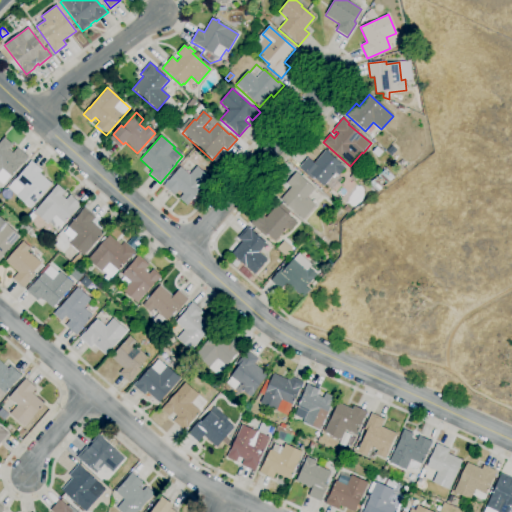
[(3,185),(0,182),(0,142),(4,138),(12,145),(8,150),(12,154),(17,148),(28,158),(23,164),(22,163),(3,185)]
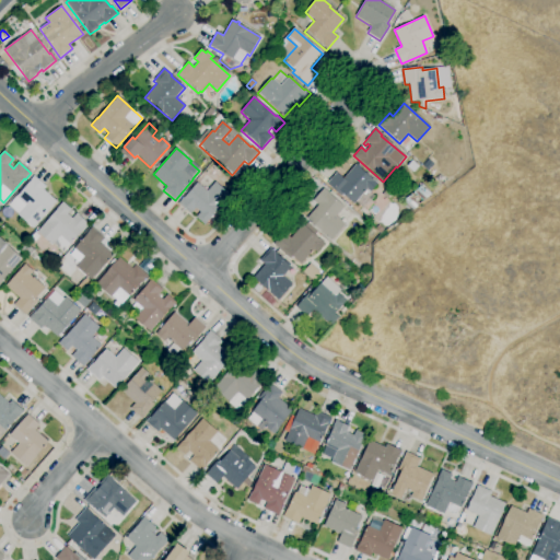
[(363,210),(348,197),(346,199),(341,197),(326,185),(336,173),(343,178),(356,165),(377,184),(370,193),(374,197),(363,210)]
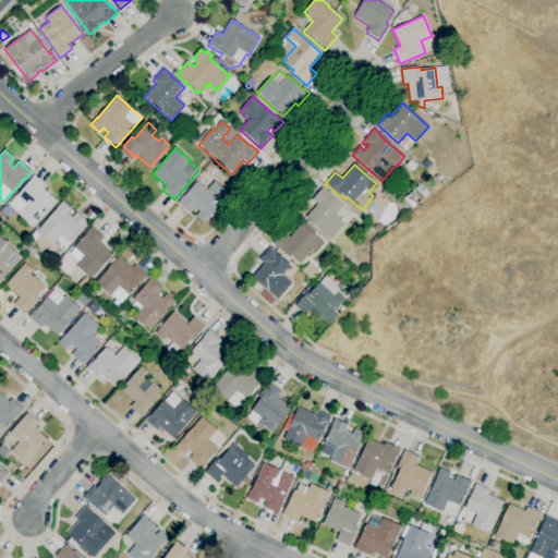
[(33,228),(17,215),(19,214),(9,205),(29,181),(34,176),(46,186),(44,190),(57,201),(33,228)]
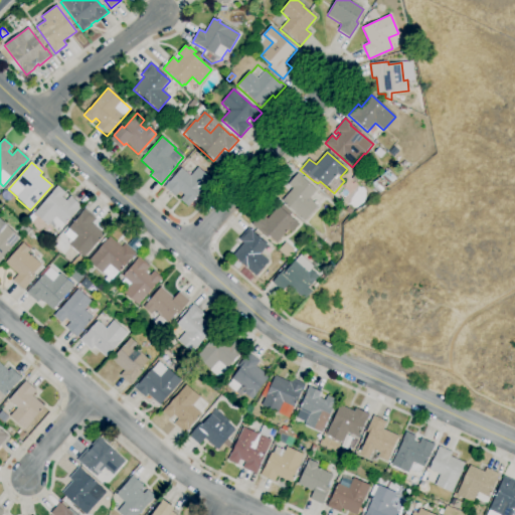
[(188,208),(180,200),(182,197),(178,194),(175,197),(164,186),(170,180),(170,181),(181,168),(190,176),(198,168),(211,181),(204,188),(207,191),(192,207),(190,205),(188,208)]
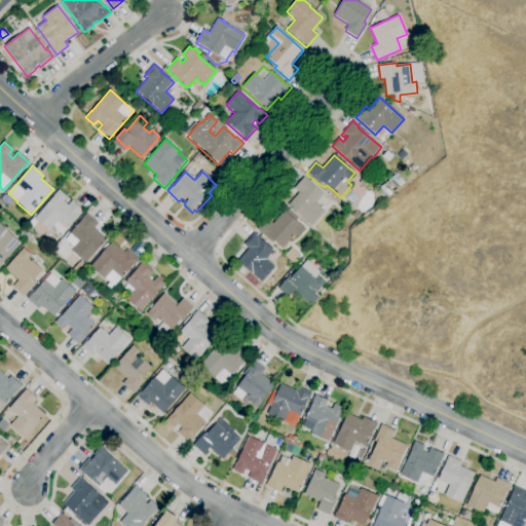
[(388,197),(379,190),(397,174),(405,182),(388,197)]
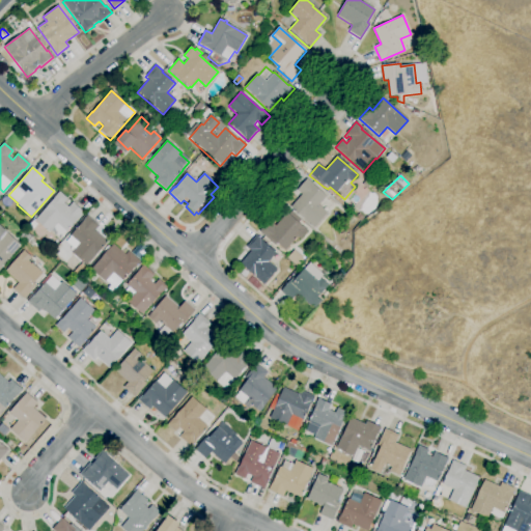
[(313,229),(290,207),(302,195),(297,190),(307,178),(313,184),(312,185),(326,197),(318,205),(328,214),(313,229)]
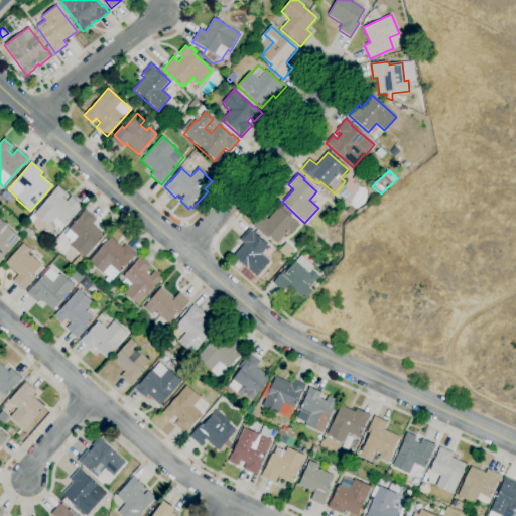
[(357,183),(352,179),(357,174),(361,178),(357,183)]
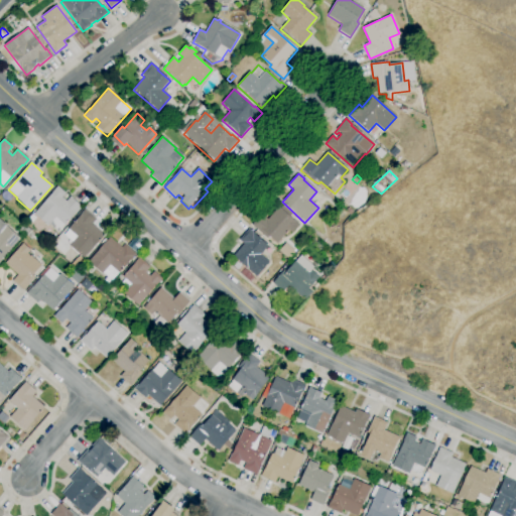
[(58,232),(49,225),(47,227),(33,214),(52,194),(51,192),(57,186),(66,194),(62,198),(67,201),(71,197),(73,199),(73,200),(80,206),(80,205),(82,206),(71,219),(72,220),(70,222),(69,222),(68,223),(67,223),(58,232)]
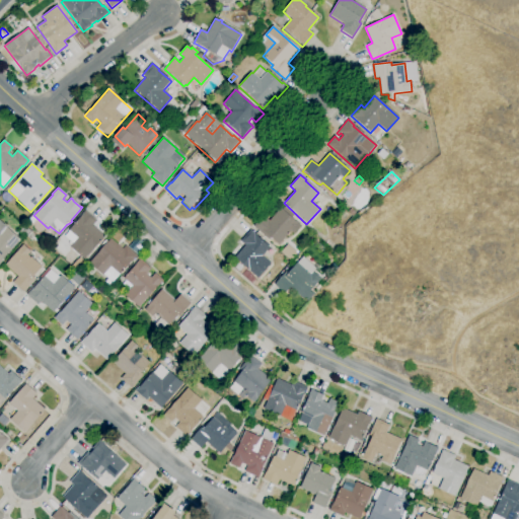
[(344,209),(338,204),(342,200),(347,204),(344,209)]
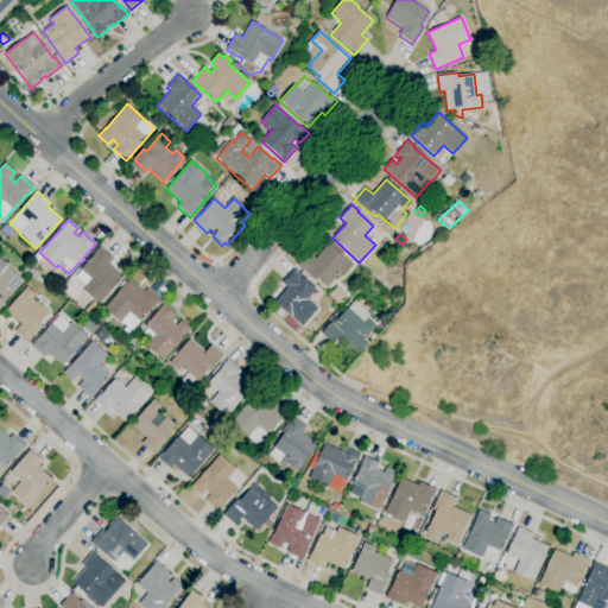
[(327,287),(317,279),(316,282),(297,265),(309,253),(315,259),(329,244),(330,246),(334,242),(344,252),(341,255),(353,266),(344,274),(341,271),(327,287)]
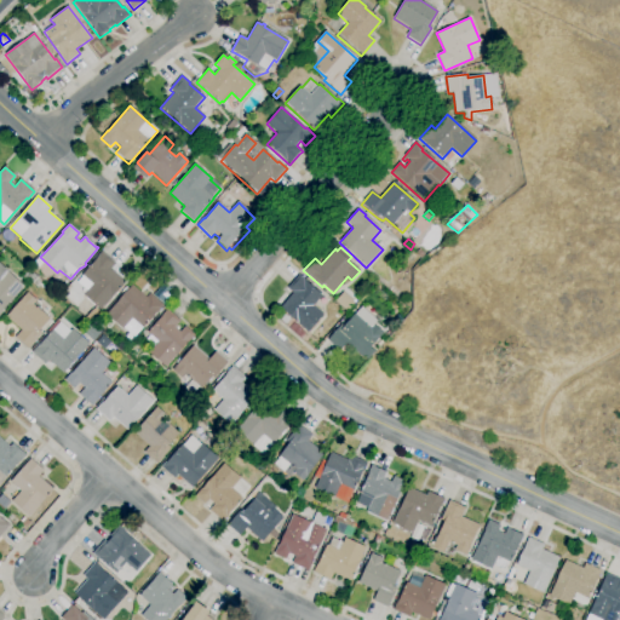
[(101,311),(82,296),(87,291),(76,282),(82,276),(82,275),(103,252),(116,264),(110,270),(126,282),(101,311)]
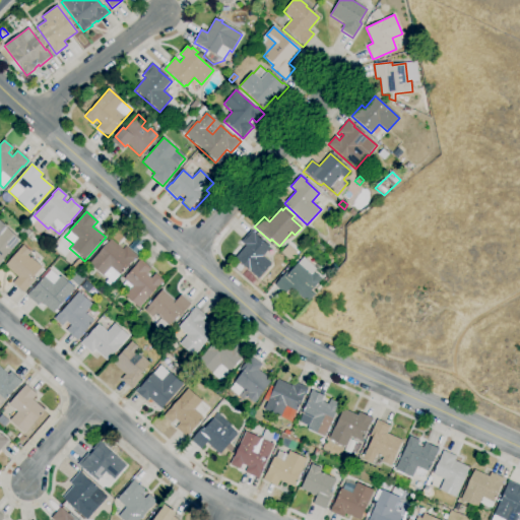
[(33,224),(27,221),(33,215),(37,219),(33,224)]
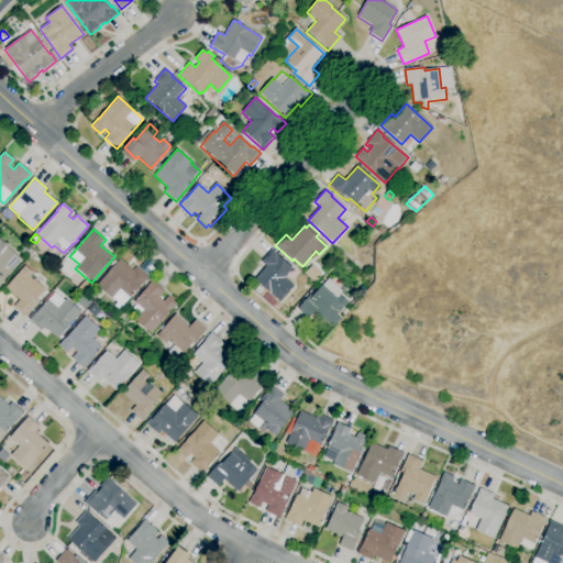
[(0,287),(0,252),(6,246),(21,261),(2,283),(3,284),(0,287)]
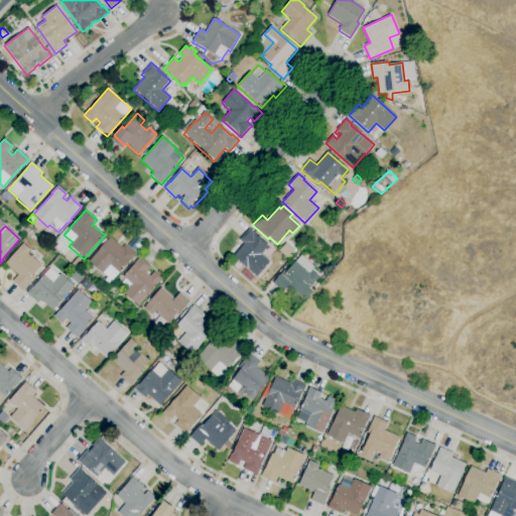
[(256,277),(242,265),(238,271),(231,264),(236,259),(233,256),(244,244),(239,240),(249,229),(255,234),(269,246),(261,255),(269,262),(256,277)]
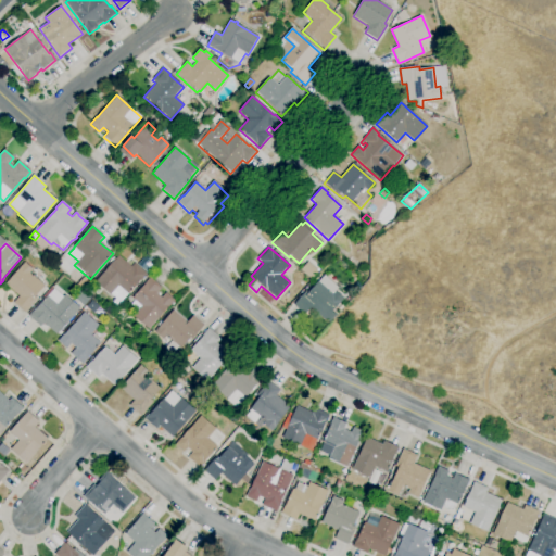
[(121,303),(111,294),(110,295),(95,282),(118,255),(131,267),(135,263),(147,274),(141,281),(140,280),(121,303)]
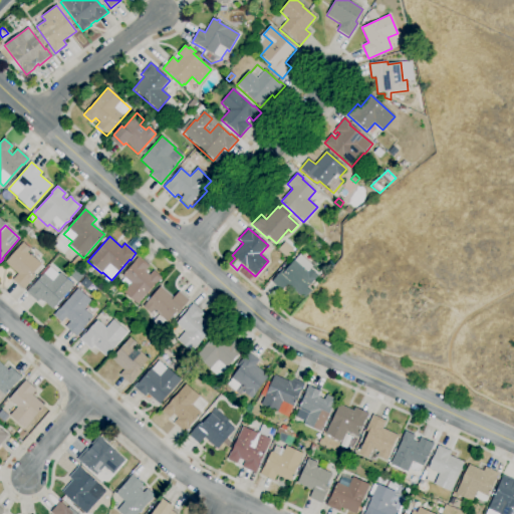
[(23,289),(12,280),(17,274),(5,263),(22,242),(31,250),(28,253),(41,264),(32,274),(34,276),(23,289)]
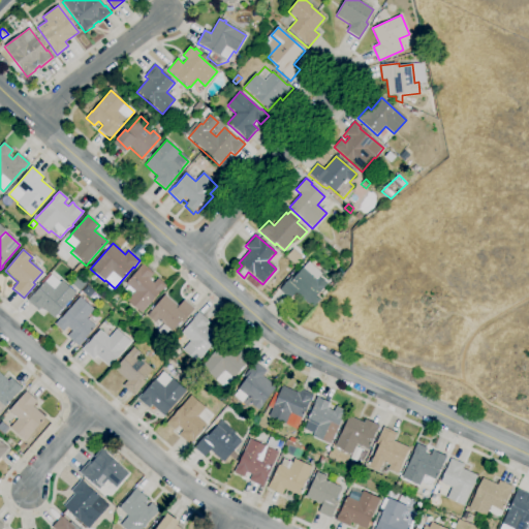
[(297,267),(286,257),(293,250),(303,259),(297,267)]
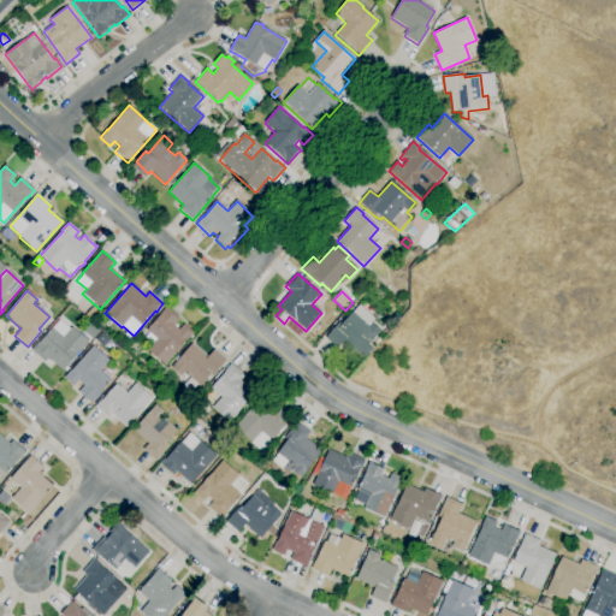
[(366,357),(362,353),(360,355),(344,342),(337,349),(325,338),(339,323),(342,324),(353,312),(353,313),(360,306),(375,320),(373,324),(381,331),(369,344),(374,348),(366,357)]
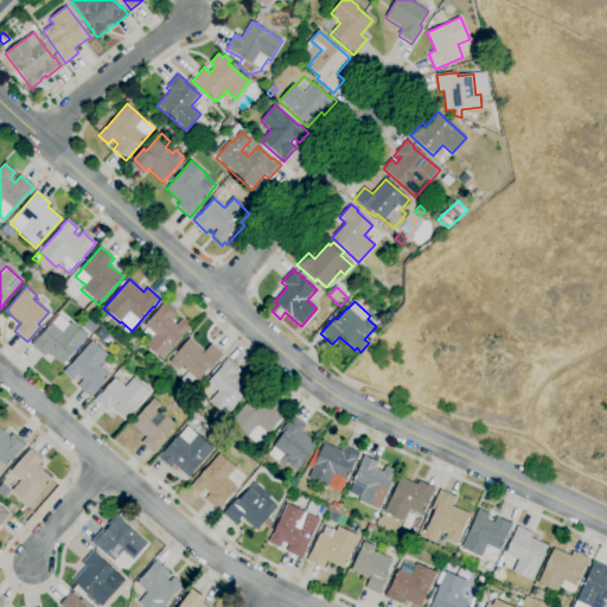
[(161,362),(145,346),(151,339),(144,332),(147,328),(145,325),(158,311),(157,311),(164,302),(177,314),(171,321),(176,326),(181,319),(191,328),(184,336),(161,362)]
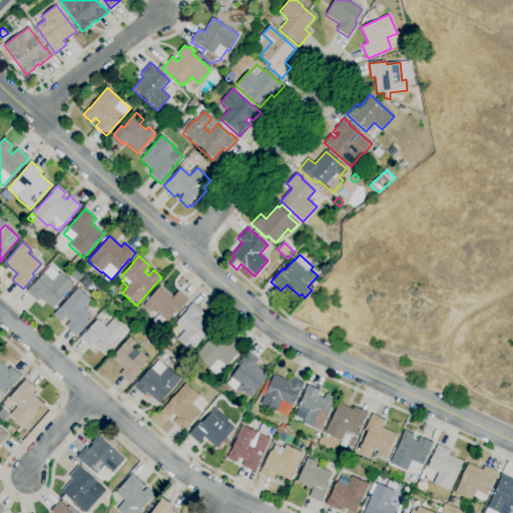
[(60,273),(74,285),(53,309),(41,298),(38,302),(26,292),(31,287),(44,273),(52,281),(60,273)]
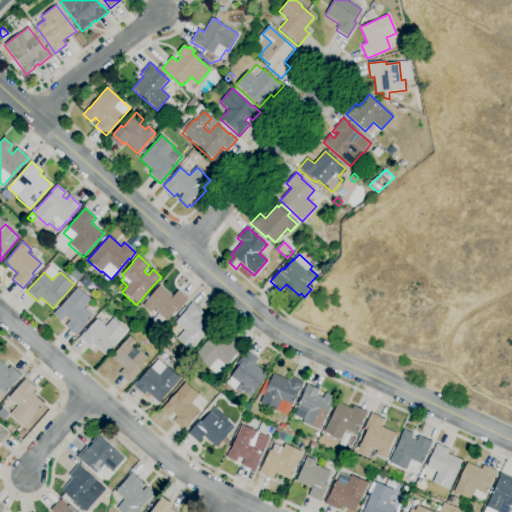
[(166,322),(156,313),(156,314),(153,312),(154,311),(153,310),(150,314),(141,306),(160,285),(173,296),(178,290),(188,299),(177,312),(175,311),(166,322)]
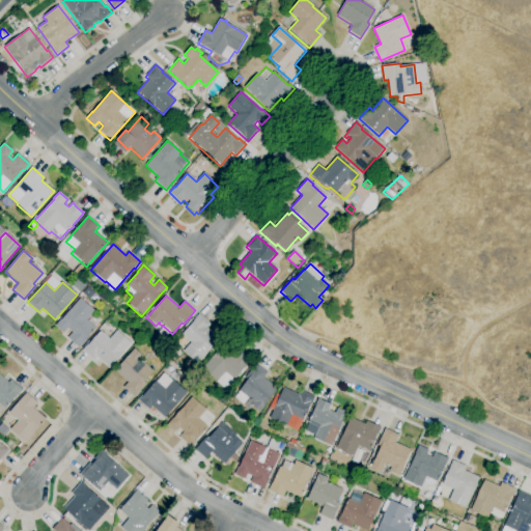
[(80,348),(67,338),(73,333),(68,329),(63,334),(55,327),(61,318),(62,318),(80,298),(94,311),(87,319),(95,328),(84,341),(85,341),(80,348)]
